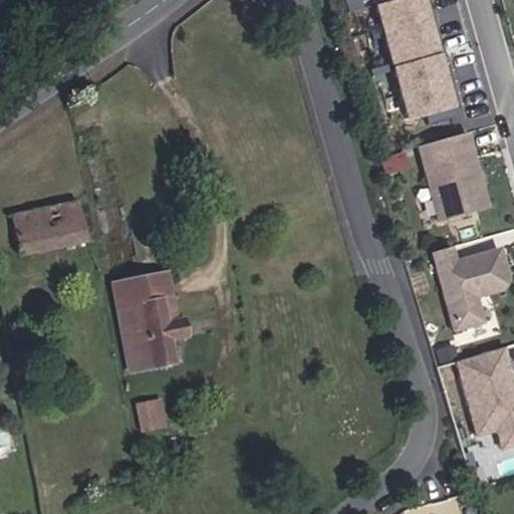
[(486,208),(465,134),(418,148),(438,221),(486,208)]
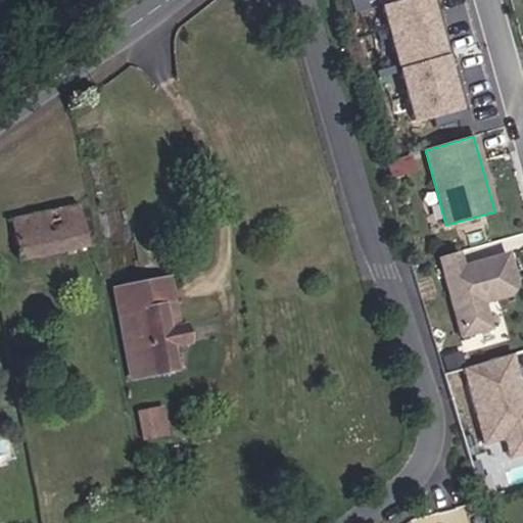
[(85,246),(77,206),(8,221),(17,260),(85,246)]
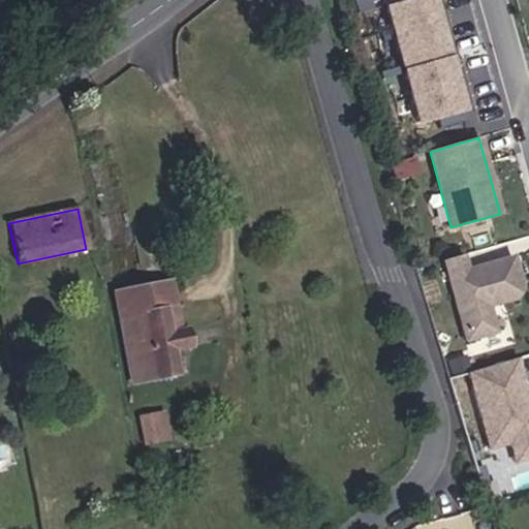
[(488,307),(514,300),(521,288),(511,257),(473,269),(474,273),(467,275),(462,255),(442,261),(465,342),(495,333),(488,307)]
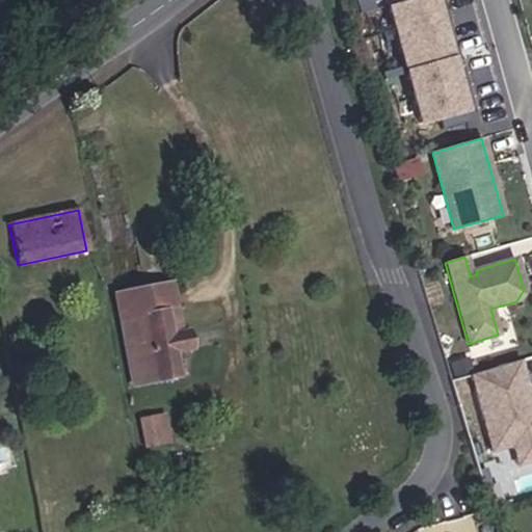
[(176,311),(170,284),(115,294),(133,384),(178,376),(173,353),(169,335),(165,313),(176,311)]
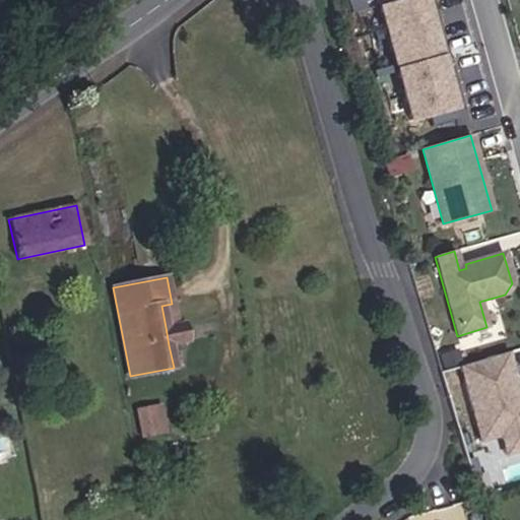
[(186,341),(182,324),(166,327),(169,345),(186,341)]
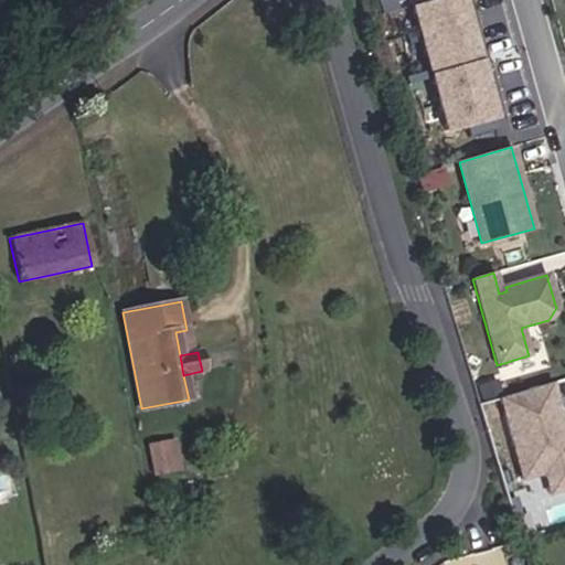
[(564,430),(551,383),(499,400),(523,480),(545,473),(552,494),(564,490),(564,430)]
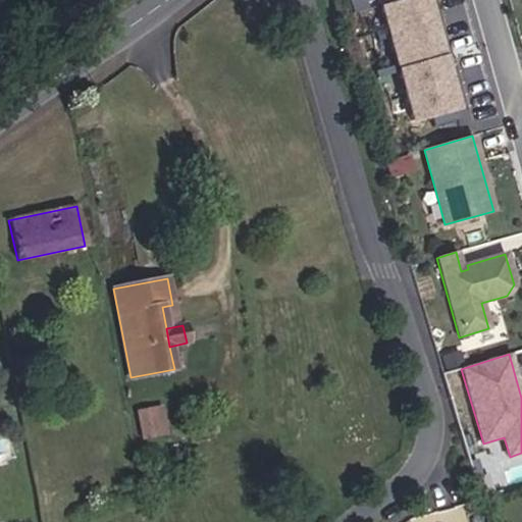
[(162,402),(136,410),(146,440),(171,432),(162,402)]
